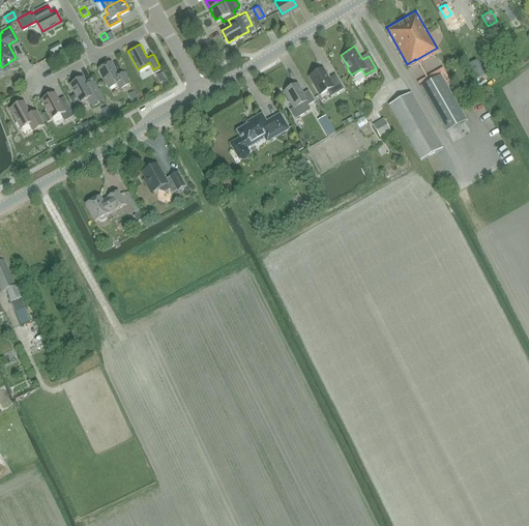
[(119,87),(123,84),(129,81),(123,70),(118,74),(110,60),(97,66),(108,86),(116,82),(119,87)]
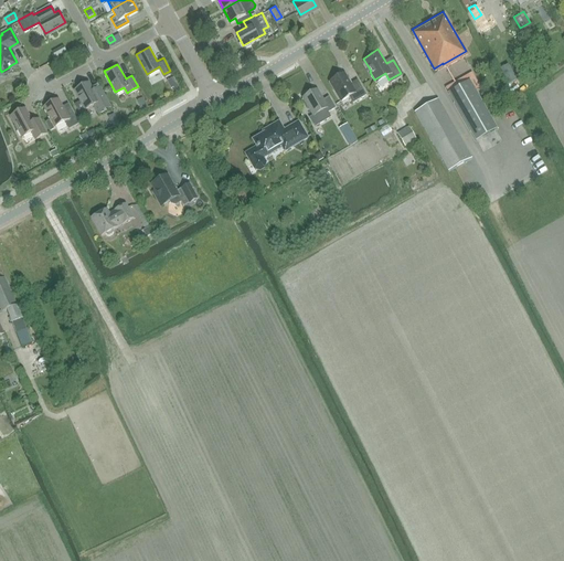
[(343,70),(330,77),(334,85),(333,86),(340,98),(348,93),(352,99),(365,92),(357,76),(350,81),(343,70)]
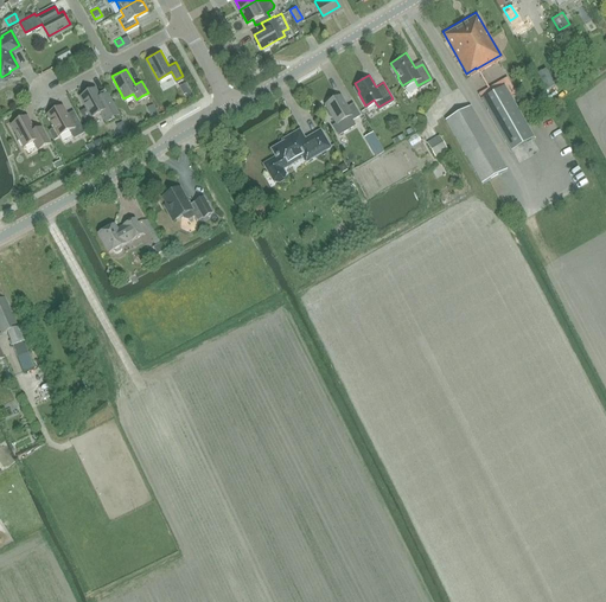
[(100,109),(106,119),(117,113),(112,100),(103,103),(94,85),(80,94),(85,104),(80,108),(84,117),(90,114),(90,115),(100,109)]
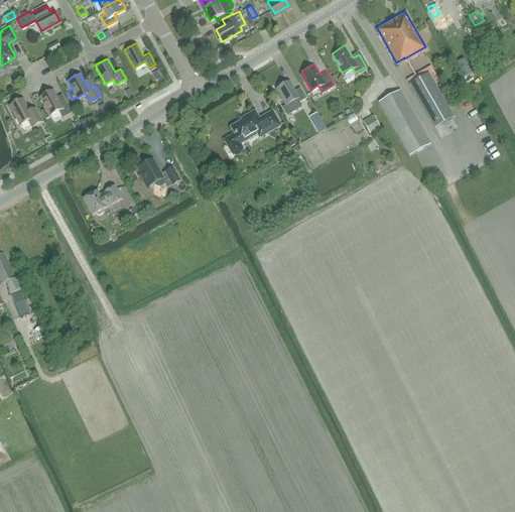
[(433,127),(453,116),(427,73),(408,84),(433,127)]
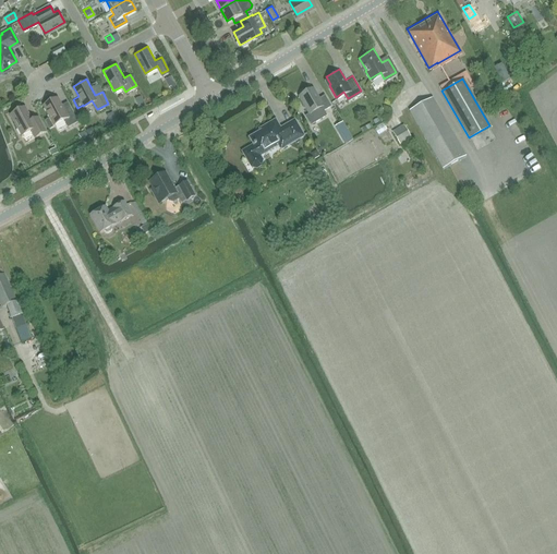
[(324,113),(322,109),(330,104),(324,92),(318,95),(312,85),(298,94),(309,111),(305,113),(310,122),(324,113)]
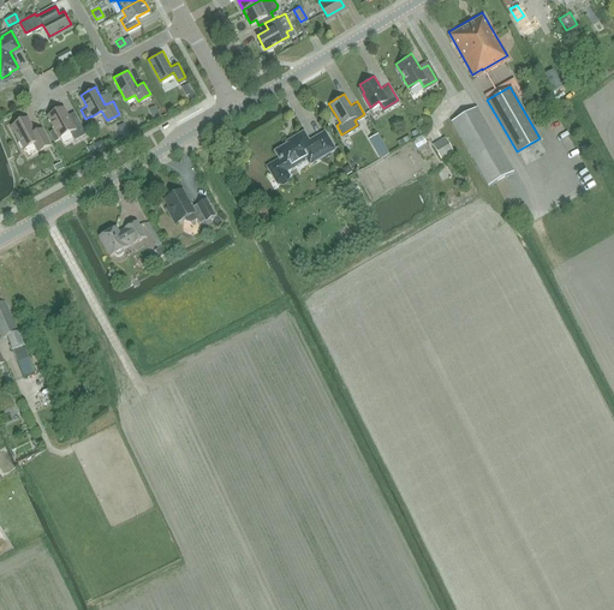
[(489,183),(495,179),(513,168),(476,105),(451,119),(489,183)]
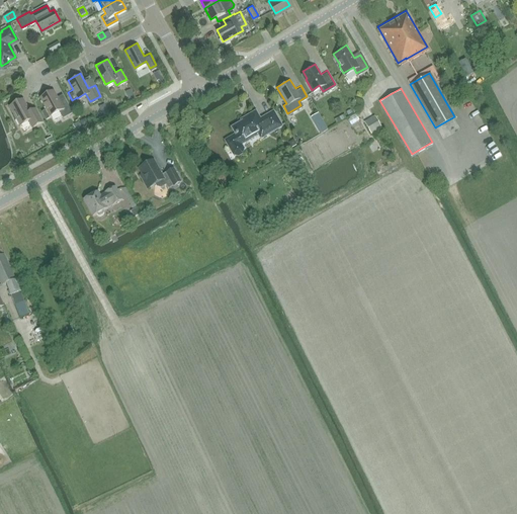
[(51,113),(50,113),(58,108),(62,116),(72,110),(65,98),(59,100),(53,89),(39,96),(46,106),(40,109),(45,116),(51,113)]
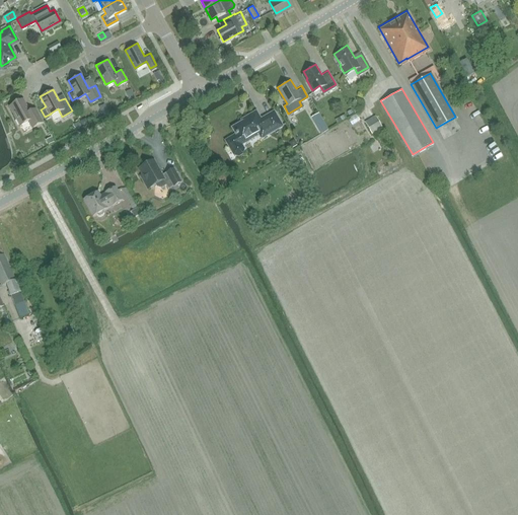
[(22,97),(9,104),(19,124),(27,119),(31,126),(43,120),(34,106),(29,109),(22,97)]
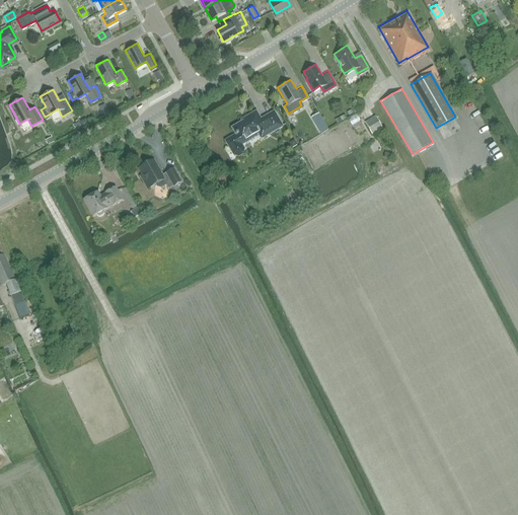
[(260,136),(268,131),(281,123),(273,109),(260,118),(255,109),(245,115),(246,117),(232,126),(235,130),(223,137),(232,153),(238,154),(242,151),(244,146),(241,141),(257,132),(260,136)]
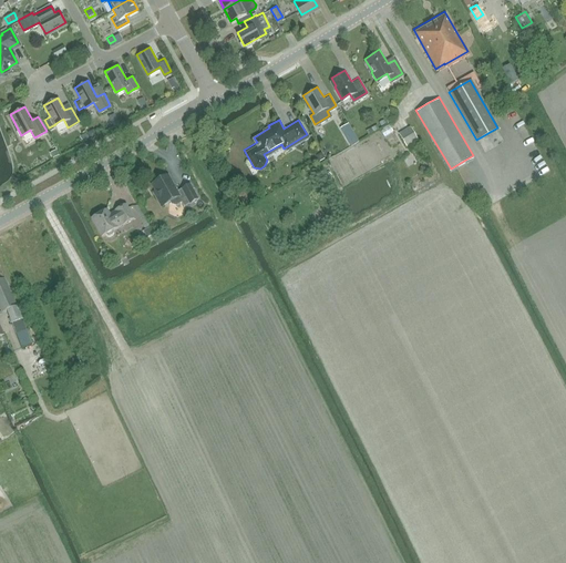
[(347,120),(340,124),(347,135),(353,131),(347,120)]
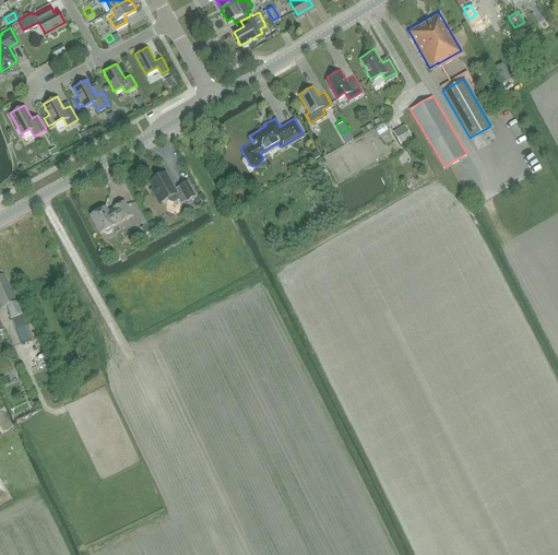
[(393,130),(400,142),(411,136),(403,124),(393,130)]
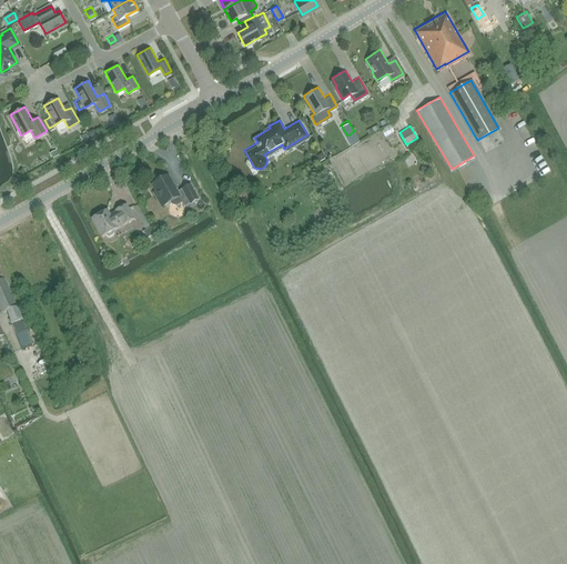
[(90,137),(95,133),(92,127),(87,130),(90,137)]
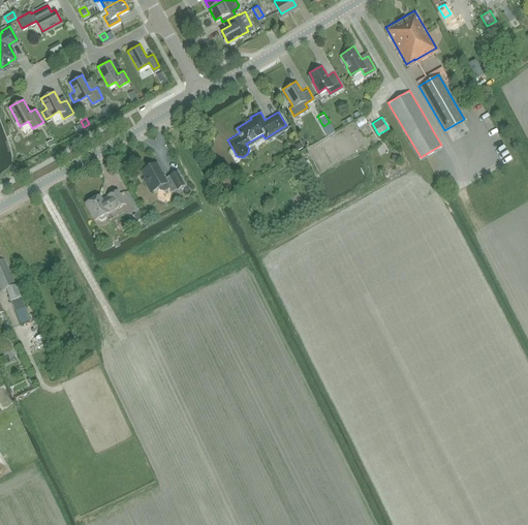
[(158,185),(159,187),(163,188),(168,185),(172,189),(183,183),(177,170),(164,177),(156,161),(141,170),(144,176),(142,177),(150,190),(158,185)]
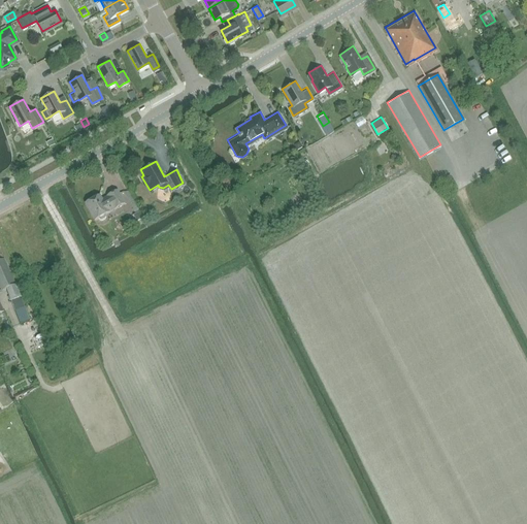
[(114,206),(123,201),(117,188),(108,193),(109,195),(101,199),(98,194),(86,200),(95,217),(98,215),(99,217),(101,218),(104,216),(105,213),(104,211),(108,209),(107,208),(113,205),(114,206)]
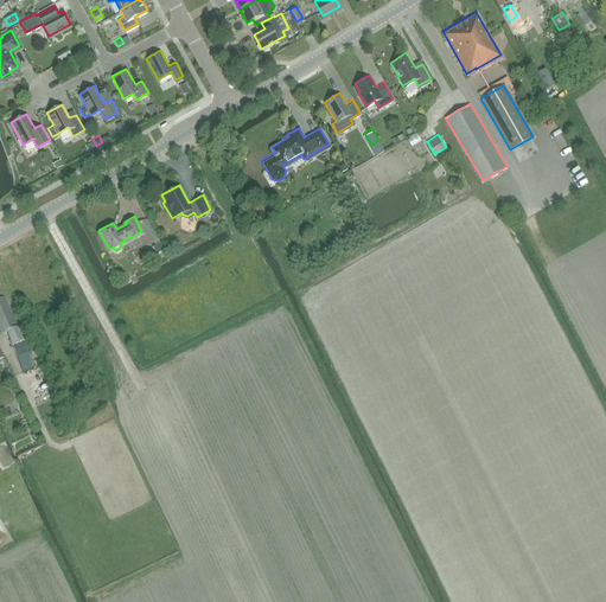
[(153,244),(157,251),(163,248),(159,241),(153,244)]
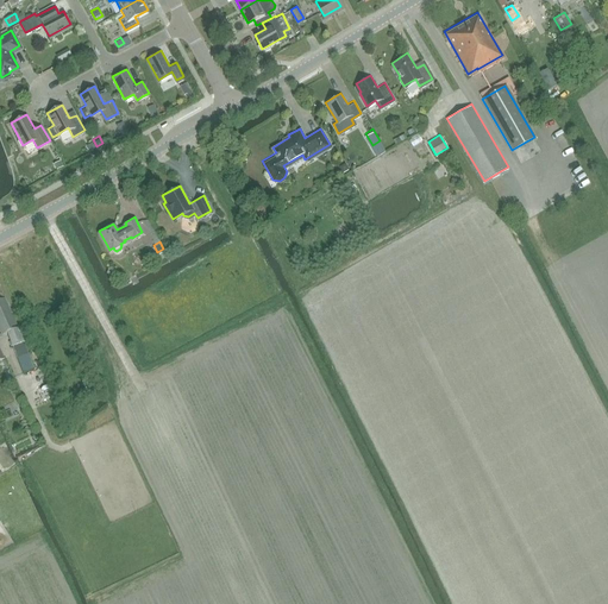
[(0,328),(1,332),(5,331),(11,344),(12,344),(17,356),(27,351),(18,325),(17,325),(0,287),(0,328)]
